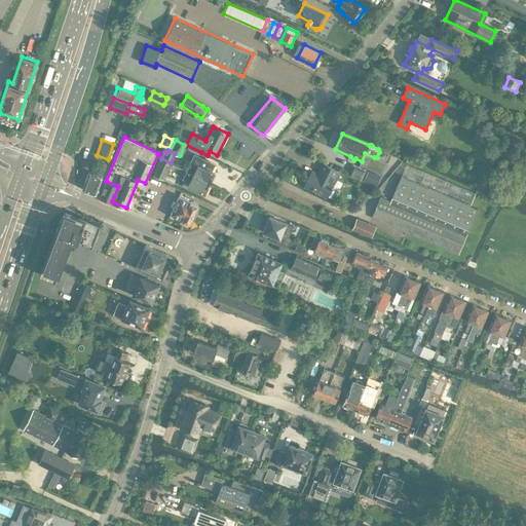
[(213,173),(213,172),(216,165),(193,154),(186,171),(209,181),(210,179),(212,180),(214,174),(213,173)]
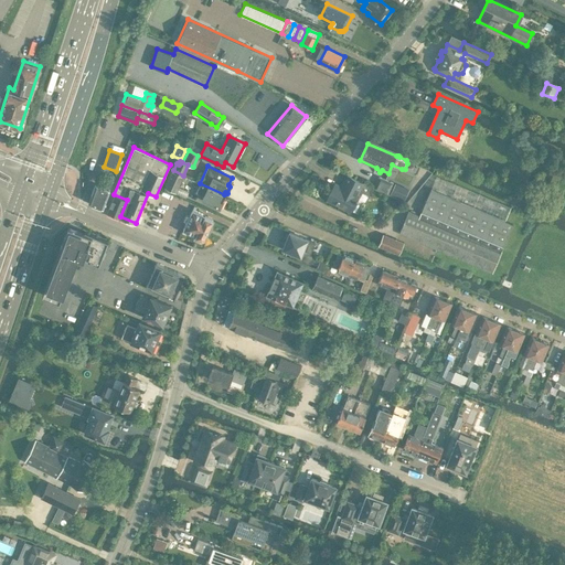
[(176,192),(182,177),(183,176),(173,171),(166,188),(176,192)]
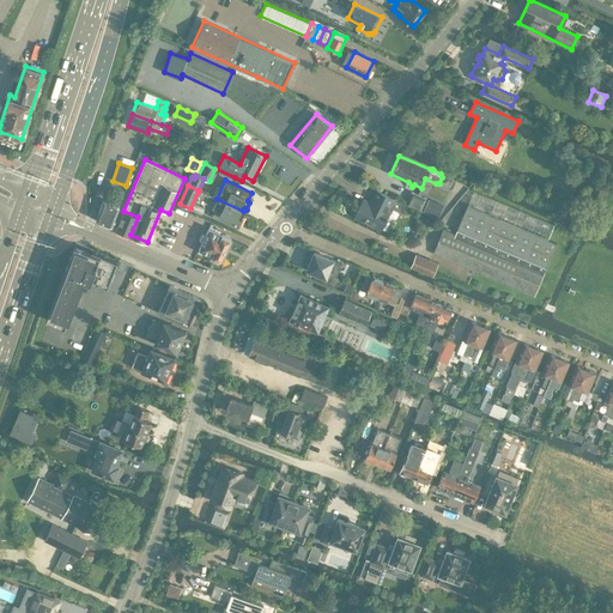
[(103,200),(96,220),(111,225),(119,205),(123,192),(116,189),(111,202),(103,200)]
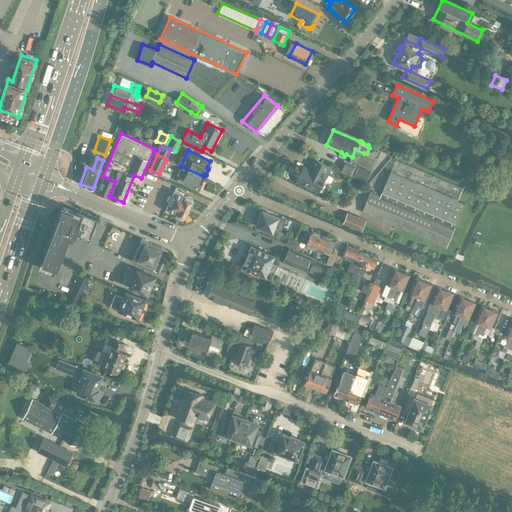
[(336,170),(335,169),(314,159),(311,165),(312,166),(310,171),(303,167),(296,181),(318,191),(325,178),(324,177),(326,173),(333,176),(336,170)]
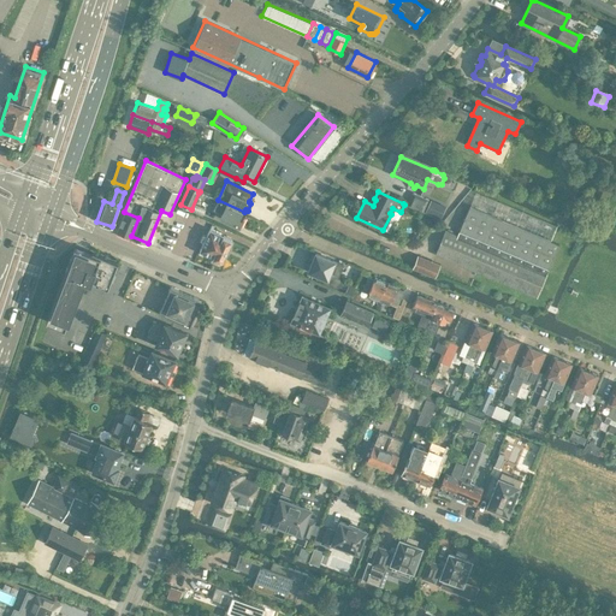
[(469,206),(550,241),(557,225),(477,191),(469,206)]
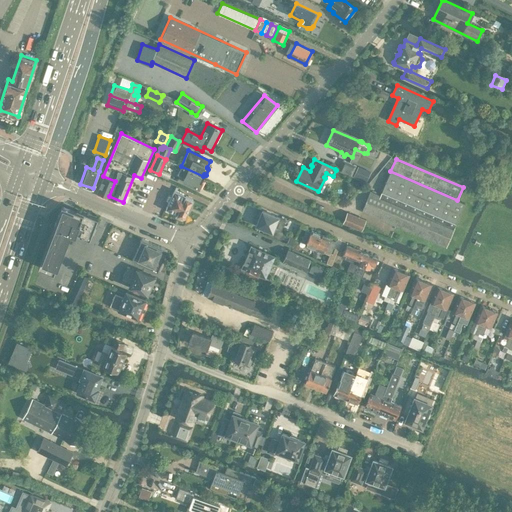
[(339,171),(351,176),(356,165),(343,160),(339,171)]
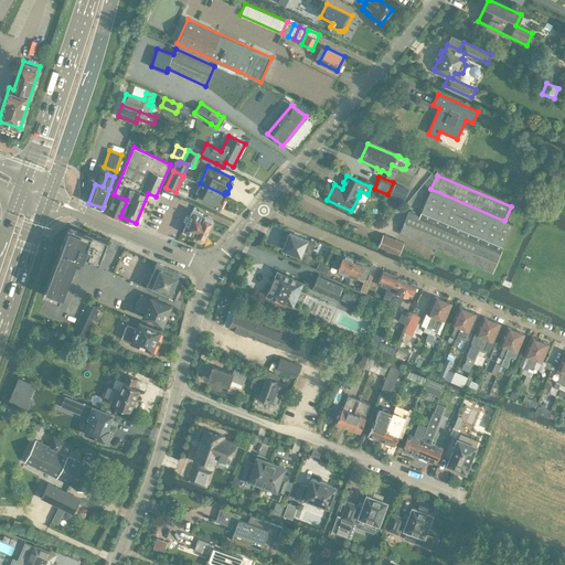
[(224,200),(222,199),(224,194),(200,183),(195,191),(204,195),(202,199),(219,206),(220,205),(221,205),(224,200)]
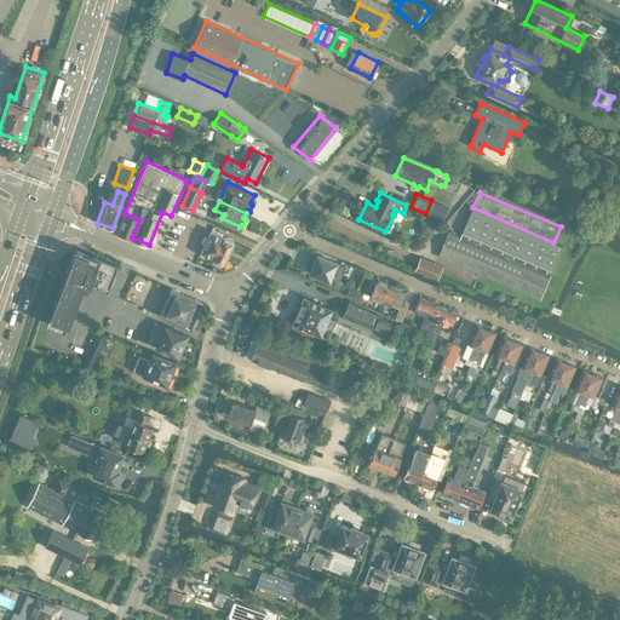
[(460,237),(550,275),(563,246),(554,242),(472,207),(460,237)]
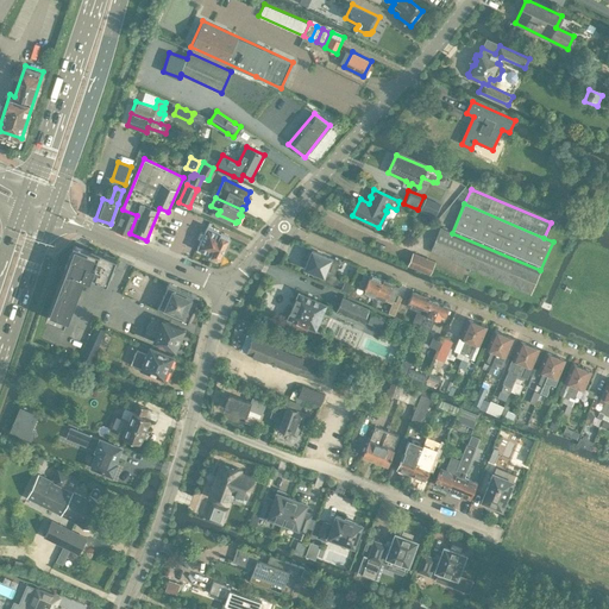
[(123,209),(115,227),(130,233),(137,215),(123,209)]
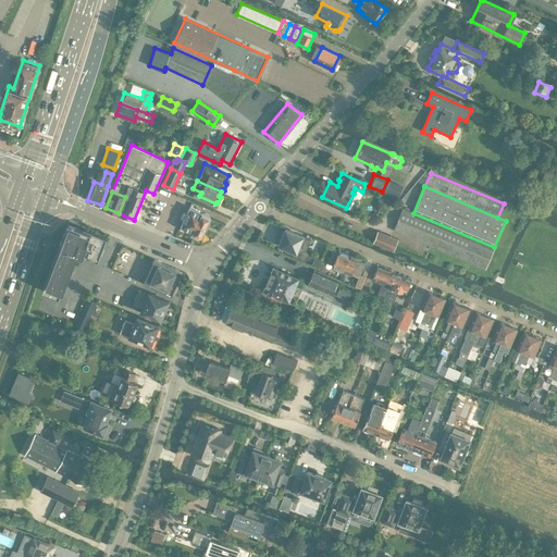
[(189,208),(180,227),(188,232),(198,236),(201,235),(209,218),(199,212),(189,208)]
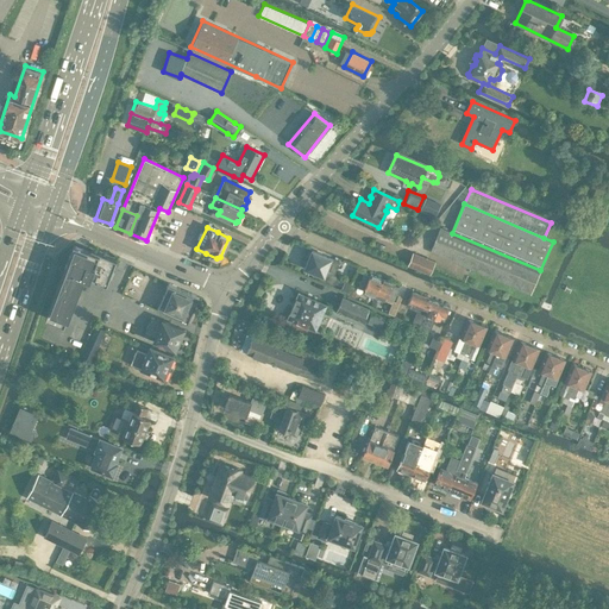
[(540,270),(452,233),(440,228),(431,251),(531,294),(540,270)]
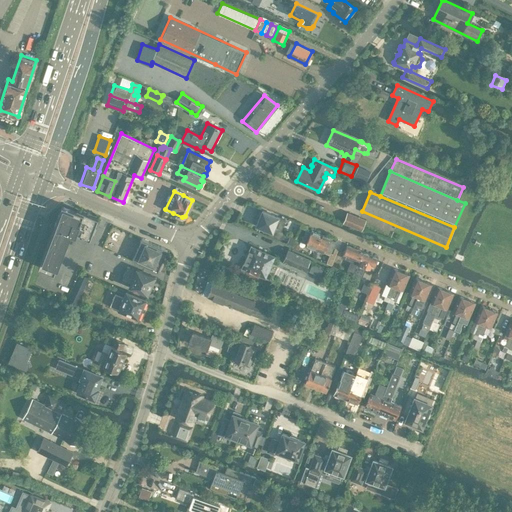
[(98,219),(83,213),(62,205),(39,266),(54,272),(56,267),(57,268),(71,232),(75,234),(76,234),(90,239),(98,219)]
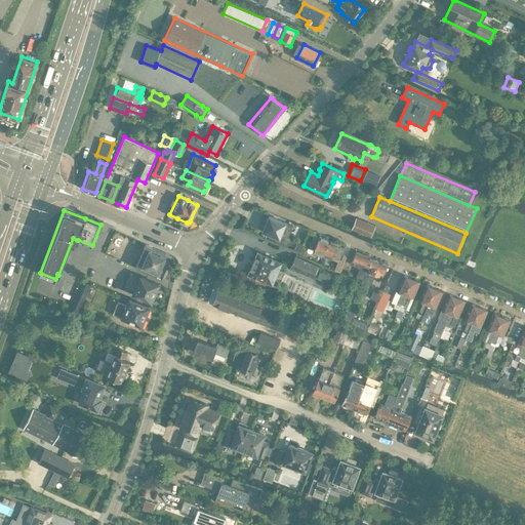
[(291,226),(285,224),(286,223),(269,215),(266,225),(263,225),(261,228),(264,230),(263,231),(273,235),(273,238),(286,242),(289,242),(291,239),(290,236),(288,235),(291,226)]
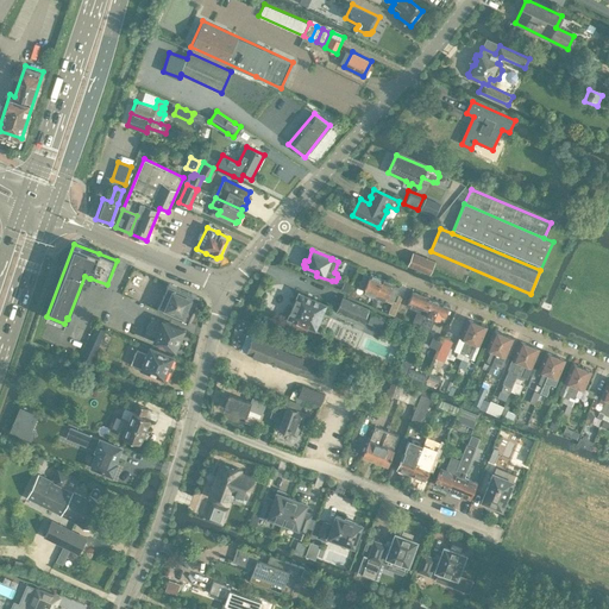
[(435,262),(413,252),(408,264),(431,274),(435,262)]
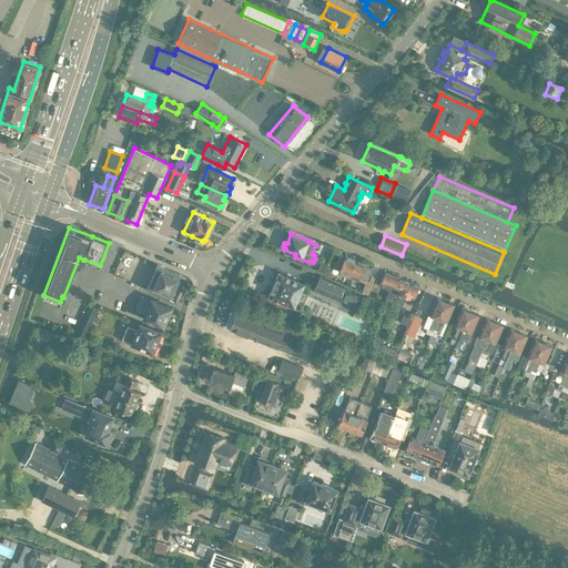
[(340,271),(351,275),(356,260),(345,255),(345,257),(340,255),(334,267),(340,270),(340,271)]
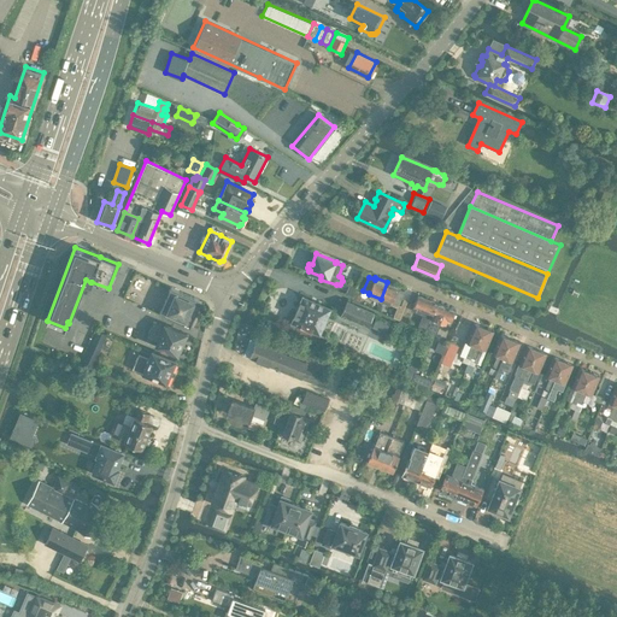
[(399,287),(387,282),(381,299),(393,304),(393,303),(399,304),(404,291),(398,288),(399,287)]
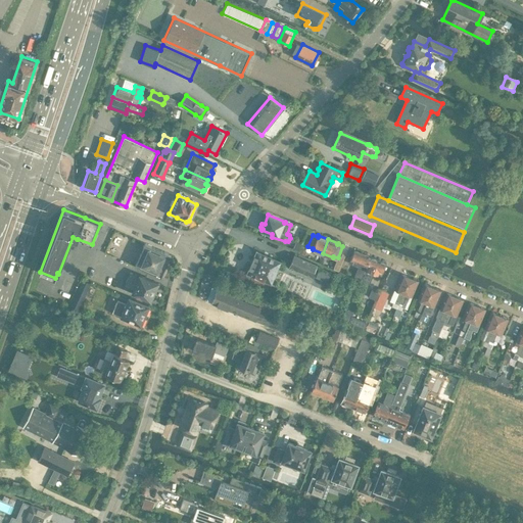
[(299,251),(299,250),(302,243),(296,241),(293,249),(299,251)]
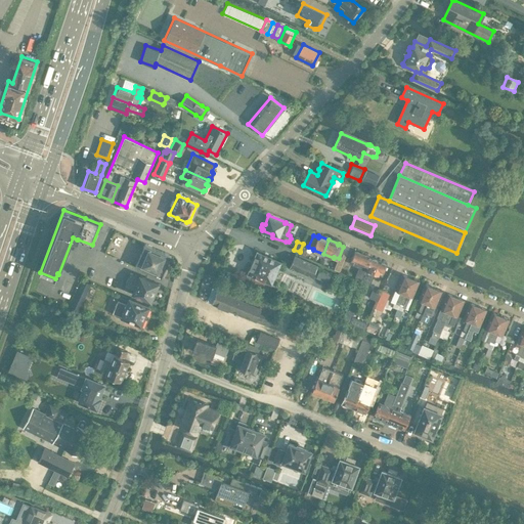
[(161,276),(170,254),(145,243),(135,265),(161,276)]
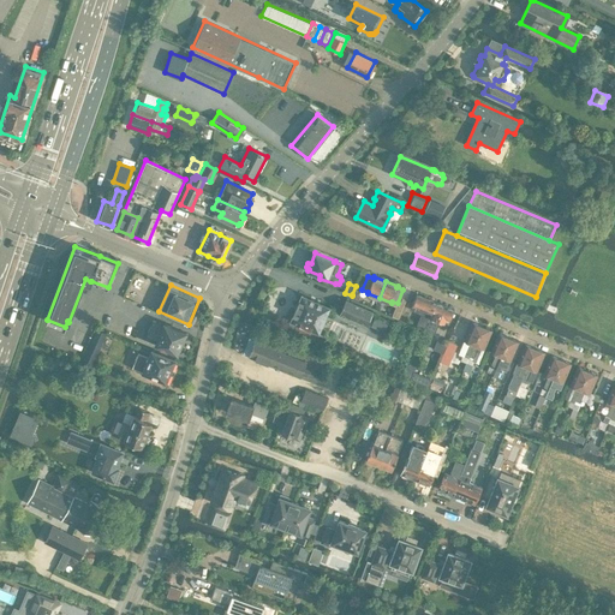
[(302,294),(291,321),(309,329),(305,338),(322,345),(326,336),(329,326),(334,316),(333,316),(327,314),(330,306),(302,294)]
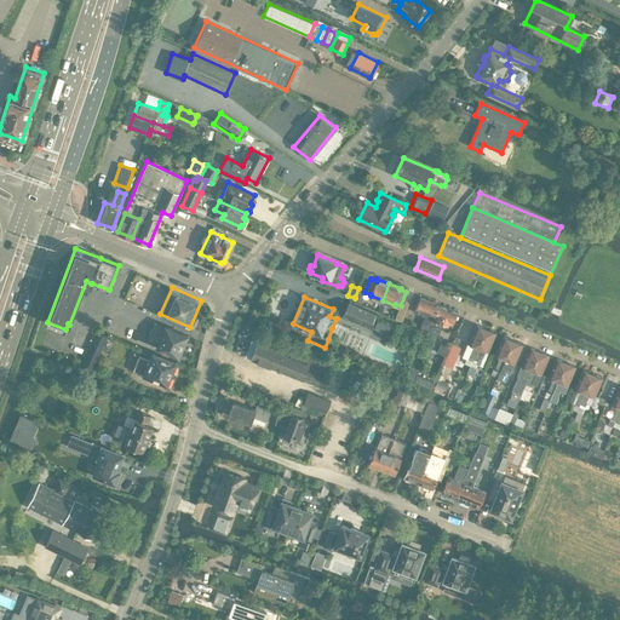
[(420,328),(428,331),(438,304),(420,297),(414,311),(425,316),(420,328)]
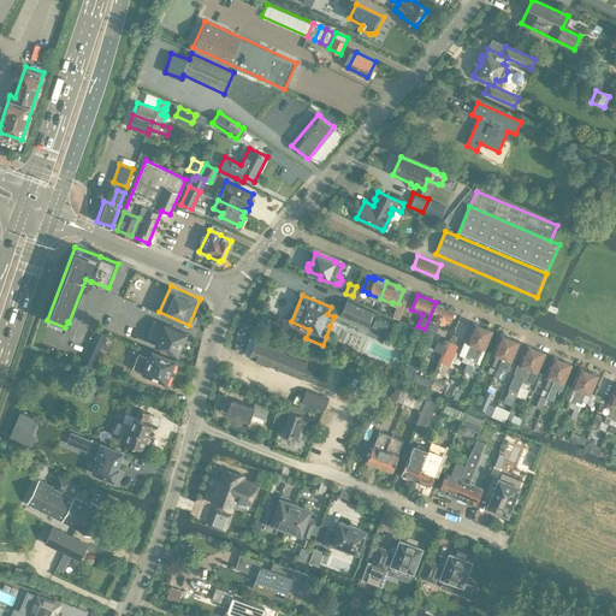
[(341,313),(367,325),(373,312),(347,300),(341,313)]
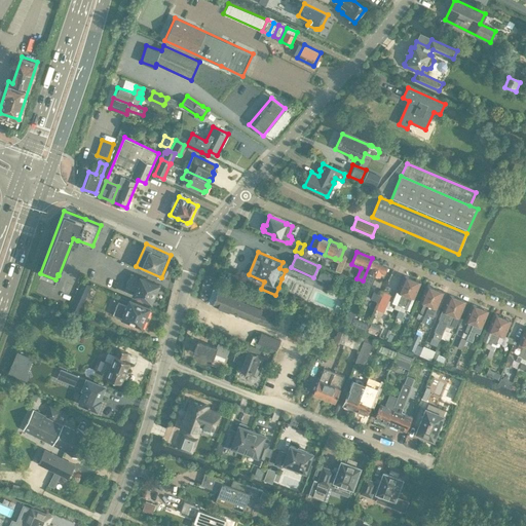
[(381,272),(384,273),(388,264),(372,258),(363,280),(372,285),(376,274),(379,276),(381,272)]
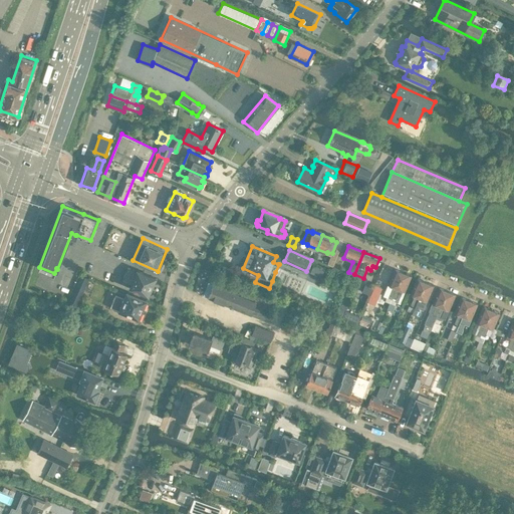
[(124,275),(151,286),(152,282),(154,283),(156,277),(137,270),(136,272),(127,269),(124,275)]
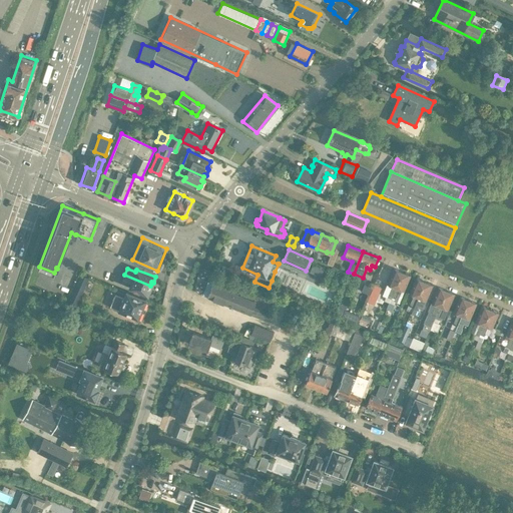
[(386,288),(383,295),(385,296),(386,297),(390,298),(391,299),(402,272),(394,269),(386,288)]
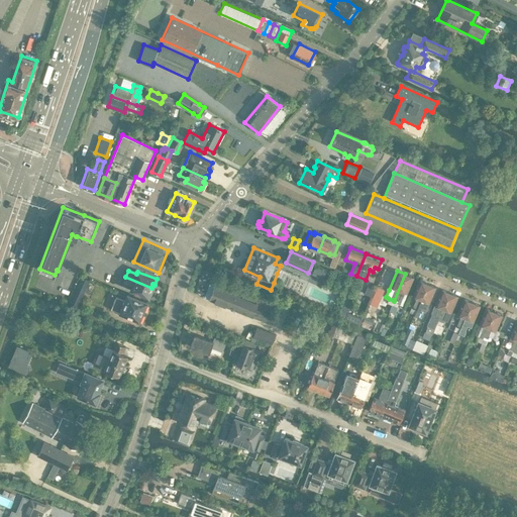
[(405,274),(394,301),(398,302),(401,296),(405,298),(407,293),(413,278),(405,274)]
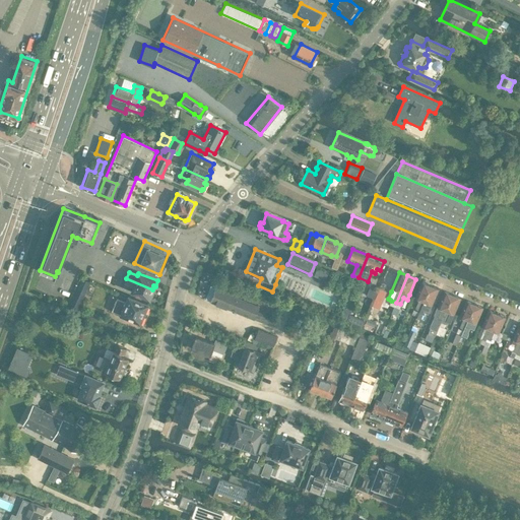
[(90,281),(82,278),(77,287),(86,291),(90,281)]
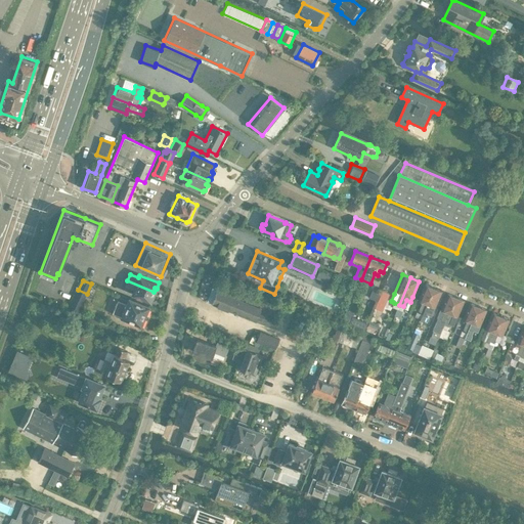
[(154,292),(127,280),(125,287),(133,291),(132,293),(151,301),(154,295),(153,295),(154,292)]
